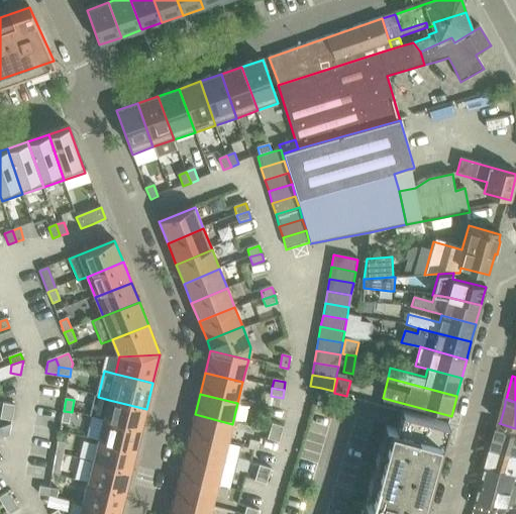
[(141,429),(146,409),(109,400),(104,419),(141,429)]
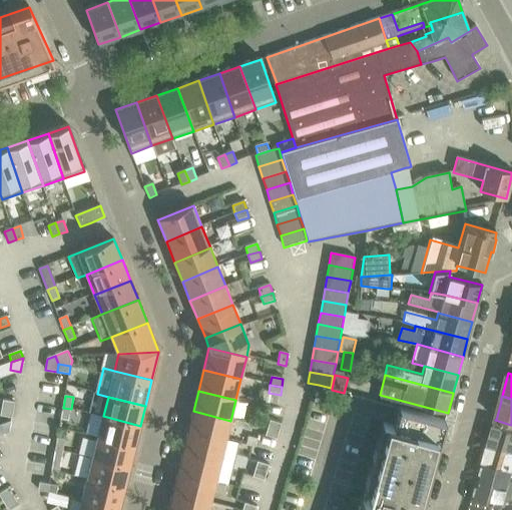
[(2,409),(13,411),(15,403),(3,401),(2,409)]
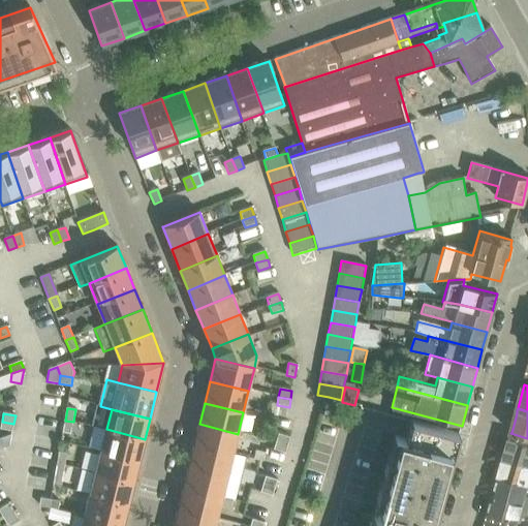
[(65,421),(63,433),(71,434),(73,422),(65,421)]
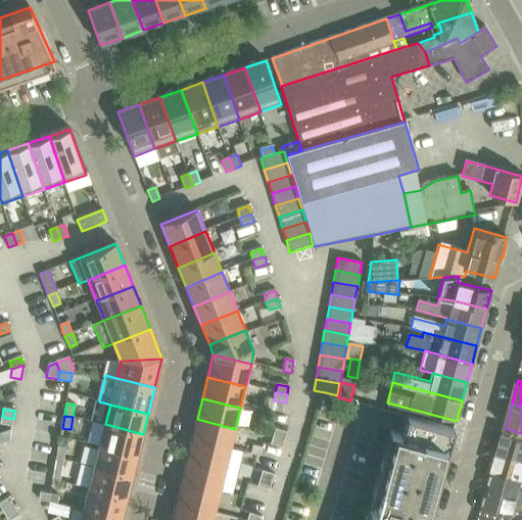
[(13,419),(2,417),(0,425),(12,427),(13,419)]
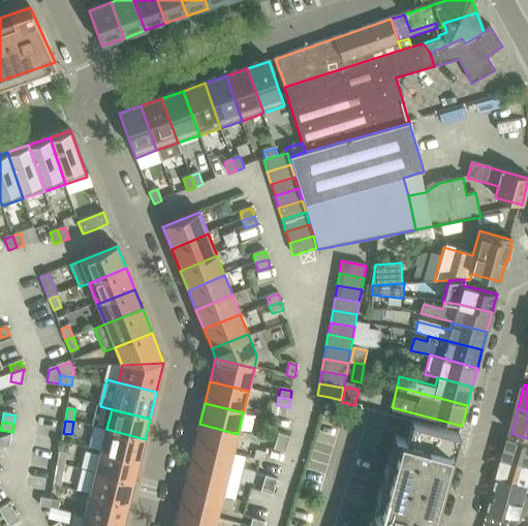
[(411,422),(410,426),(406,441),(394,438),(376,506),(381,507),(378,519),(373,517),(369,525),(429,525),(430,521),(436,522),(459,435),(411,422)]
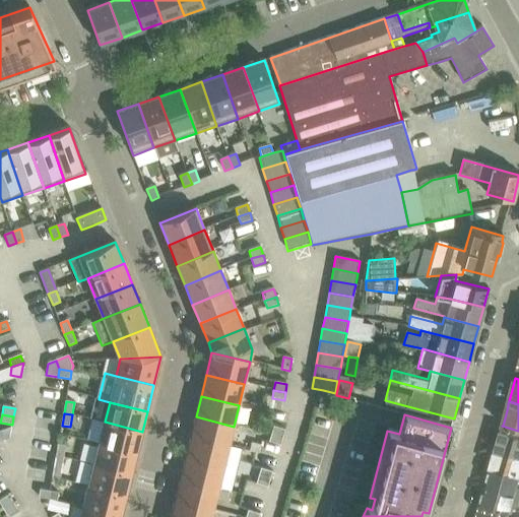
[(191,438),(229,447),(234,427),(196,416),(191,438)]
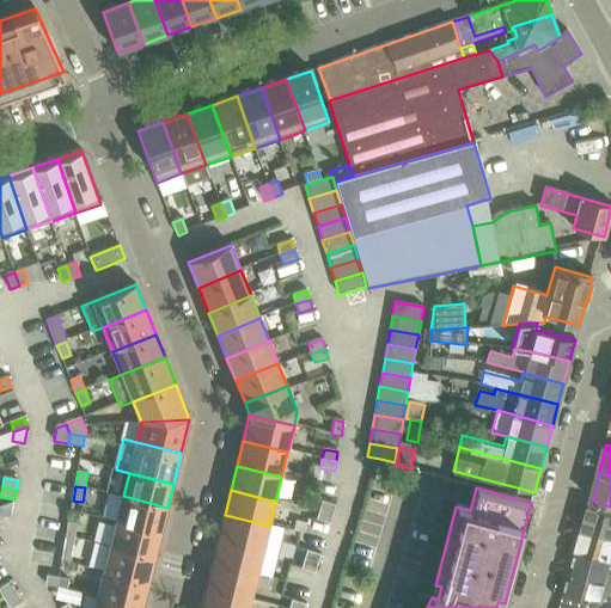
[(123,496),(116,523),(160,534),(167,508),(123,496)]
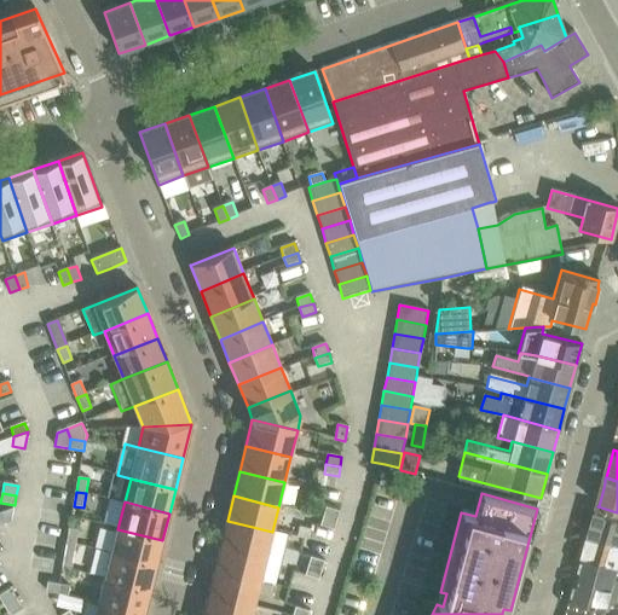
[(327,508),(323,517),(338,521),(340,511),(327,508)]
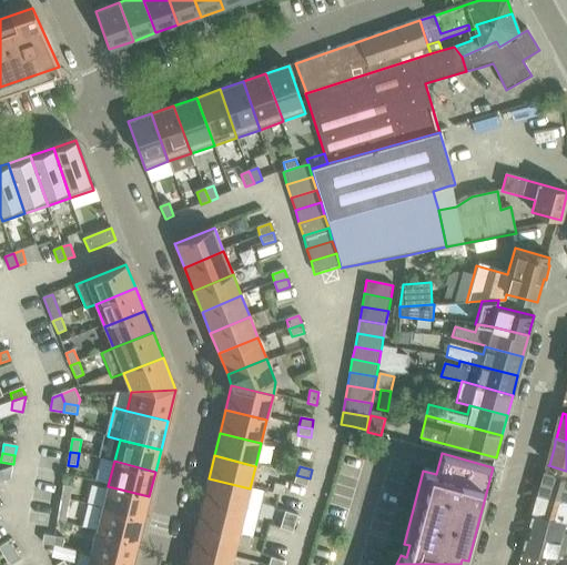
[(546,476),(542,492),(566,500),(566,476),(547,471),(546,476)]
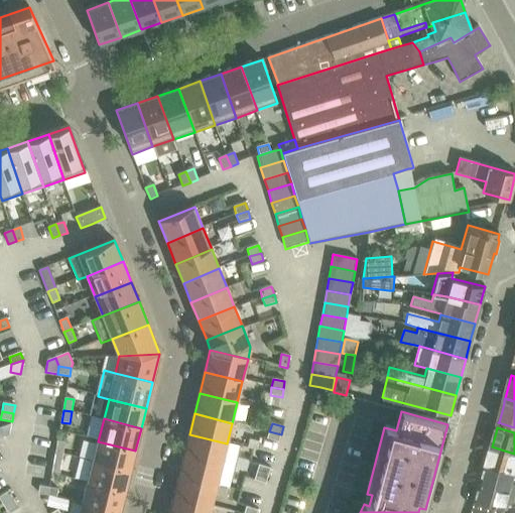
[(281,434),(269,431),(267,438),(278,442),(281,434)]
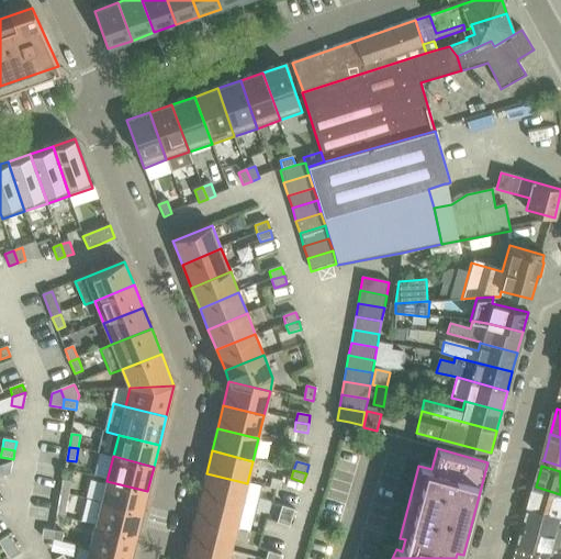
[(206,473),(201,495),(242,505),(247,483),(206,473)]
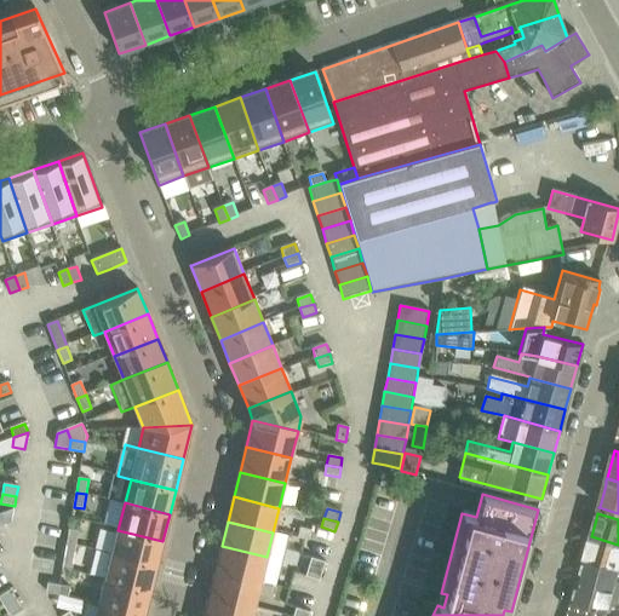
[(67,543),(76,546),(79,531),(69,530),(67,543)]
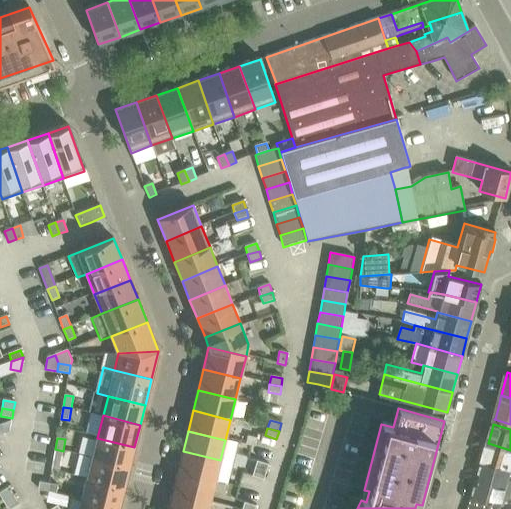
[(130,467),(134,447),(97,438),(92,458),(130,467)]
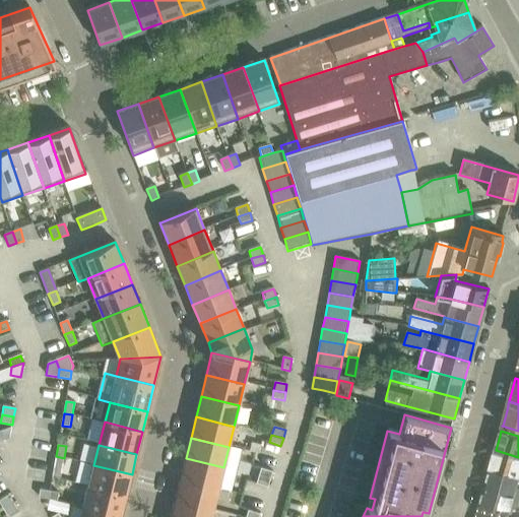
[(495,451),(491,468),(518,476),(518,457),(496,450),(495,451)]
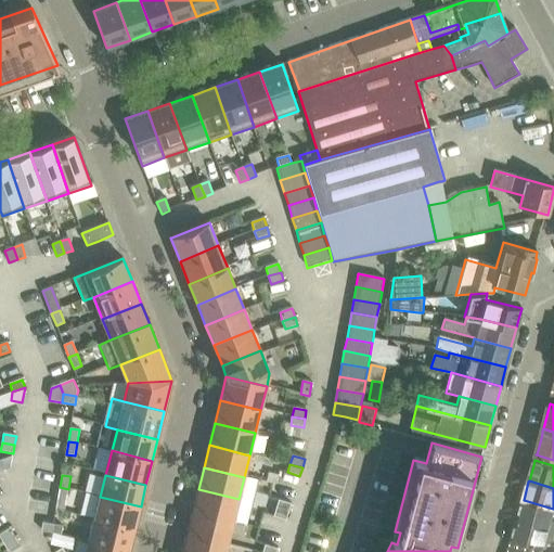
[(60,487),(55,511),(64,513),(68,489),(60,487)]
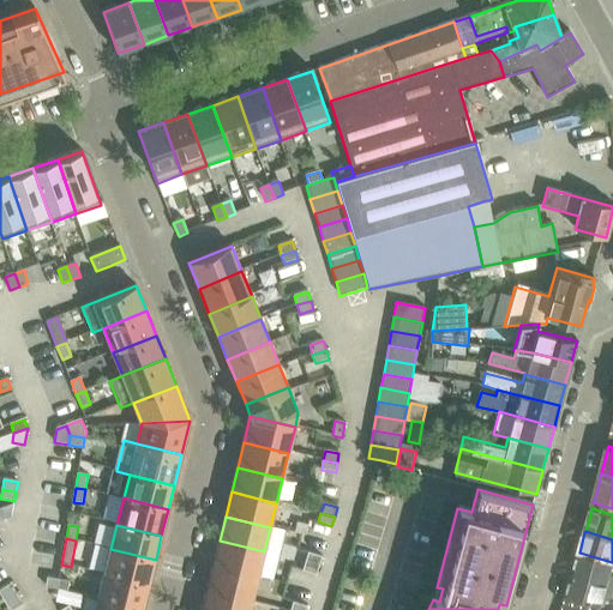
[(212,567),(258,578),(264,551),(220,541),(212,567)]
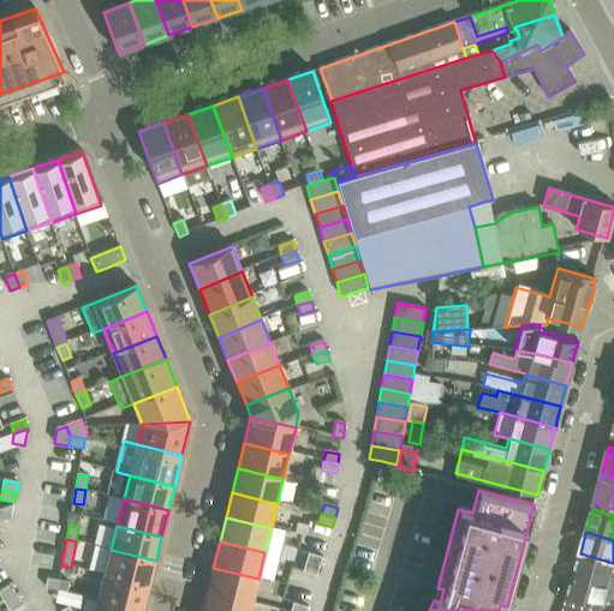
[(111,550),(105,576),(149,587),(156,561),(111,550)]
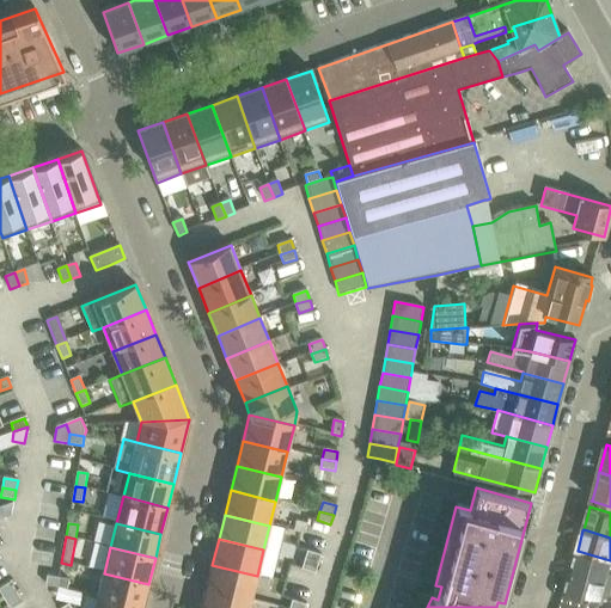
[(307,551),(305,560),(318,564),(322,556),(307,551)]
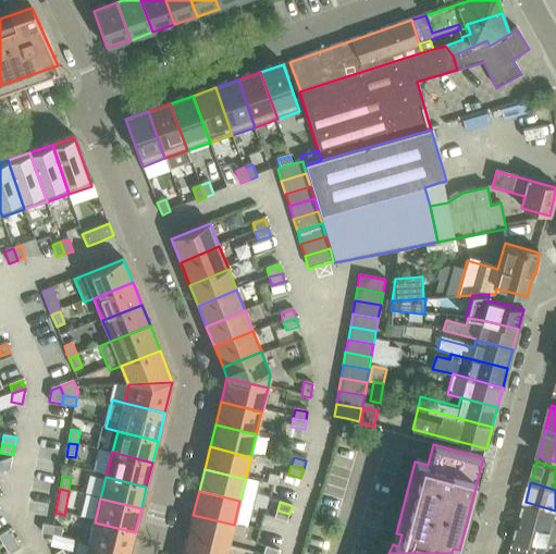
[(545,553),(548,545),(554,548),(555,542),(555,511),(526,502),(509,553),(545,553)]
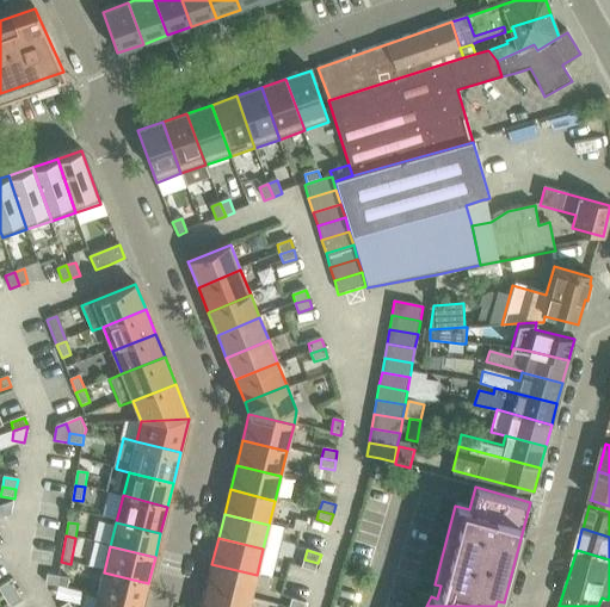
[(315,573),(318,563),(305,559),(301,569),(315,573)]
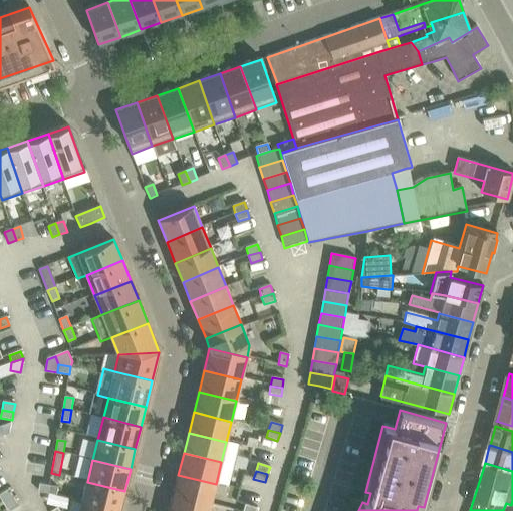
[(178,475),(173,496),(210,505),(216,484),(178,475)]
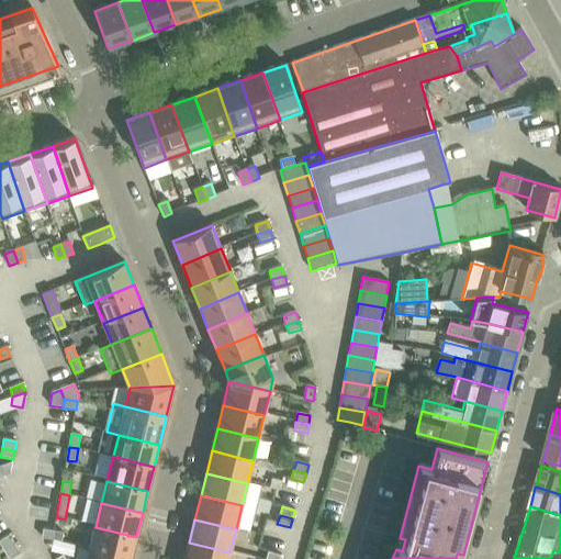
[(90,549),(123,558),(131,558),(136,537),(96,527),(90,549)]
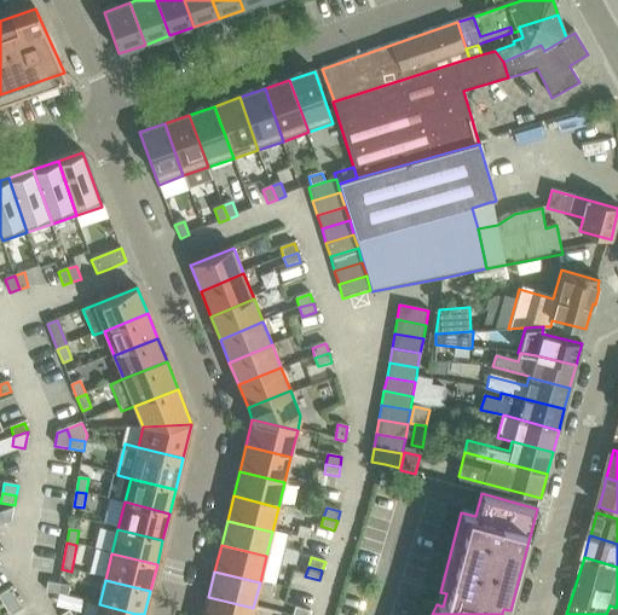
[(48,582),(46,592),(61,595),(69,596),(70,586),(59,585),(48,582)]
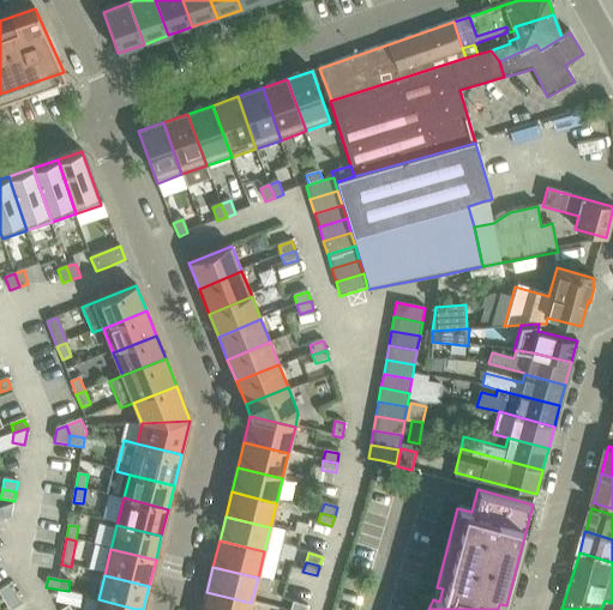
[(0,590),(0,595),(4,601),(16,592),(11,584),(0,590)]
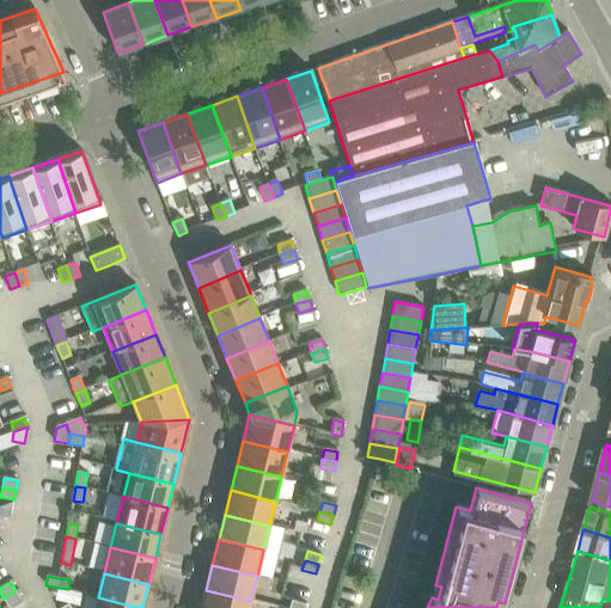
[(20,599),(16,590),(4,599),(8,606),(20,599)]
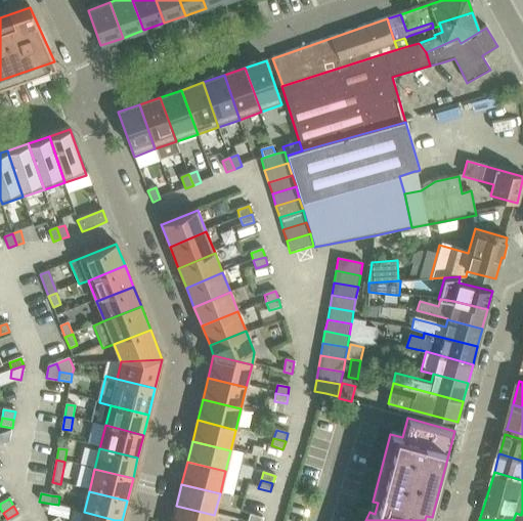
[(213,520),(214,515),(176,506),(172,520),(213,520)]
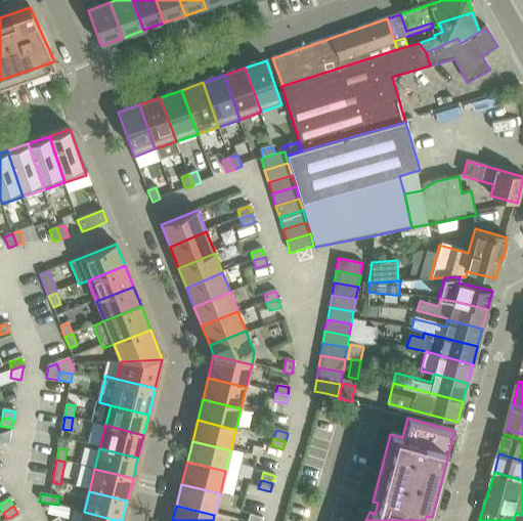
[(115,520),(84,512),(81,520),(115,520)]
